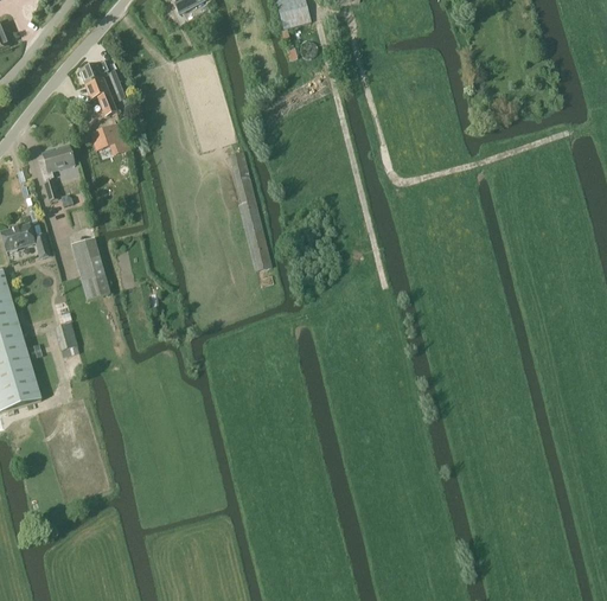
[(179,11),(200,0),(173,0),(179,11)]
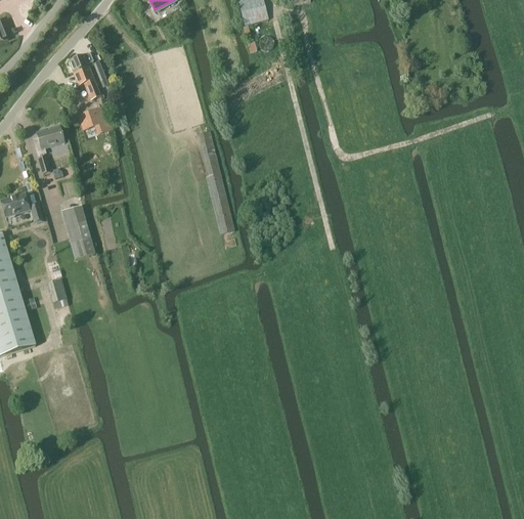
[(237,0),(245,23),(268,16),(263,0),(237,0)]
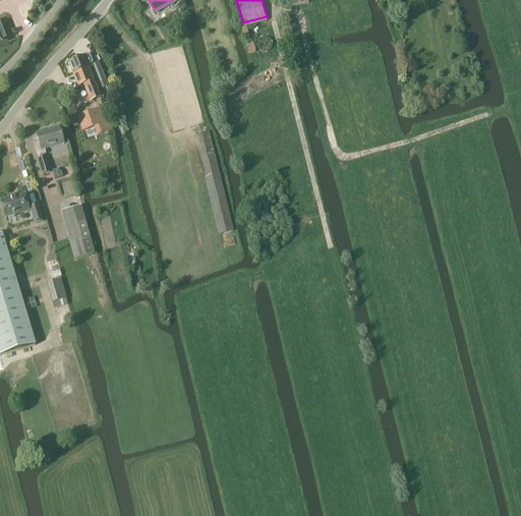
[(68,59),(73,70),(89,64),(88,61),(93,59),(90,51),(83,53),(83,52),(68,59)]
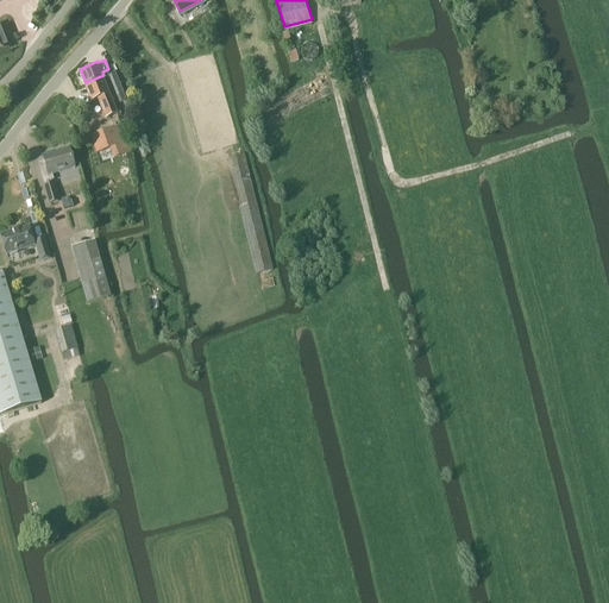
[(117,92),(123,89),(125,96),(131,94),(120,67),(110,71),(117,92)]
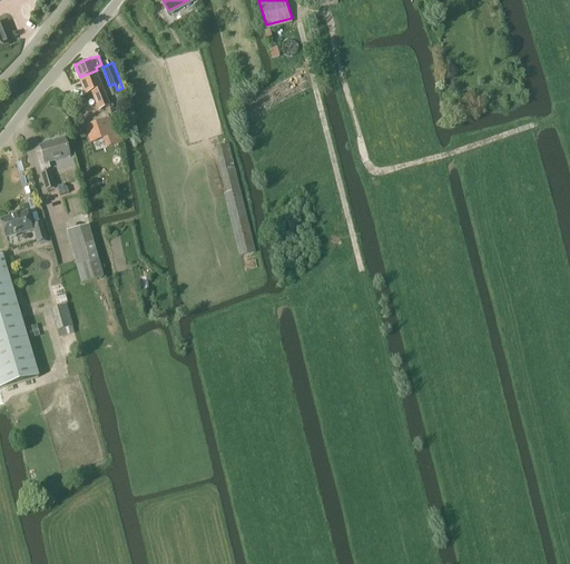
[(109,102),(97,70),(80,77),(85,90),(92,87),(100,106),(109,102)]
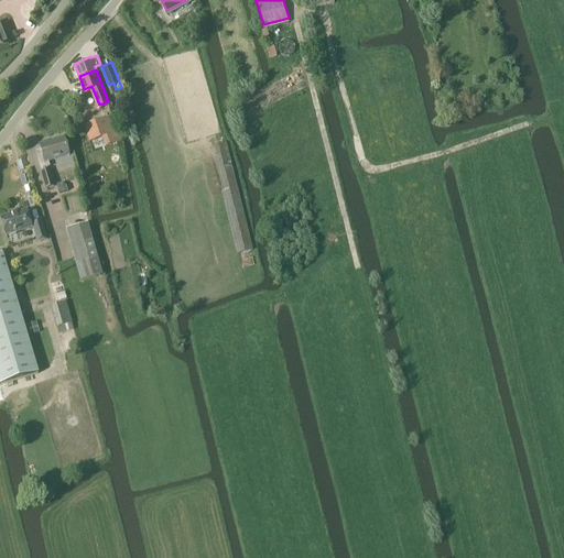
[(106,115),(85,121),(89,137),(96,135),(101,133),(110,130),(106,115)]
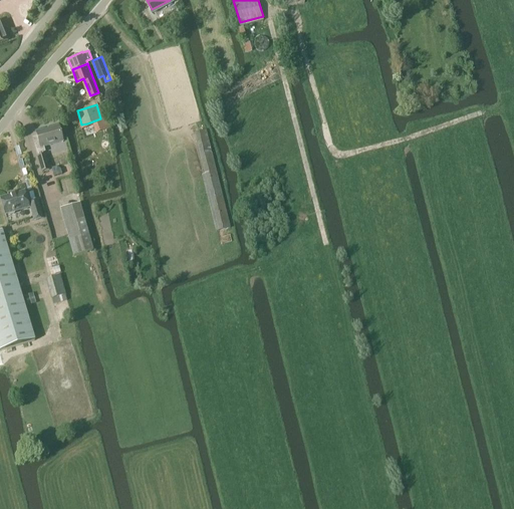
[(37,132),(32,134),(37,150),(38,153),(42,151),(41,149),(44,148),(43,143),(62,138),(58,121),(36,129),(37,132)]
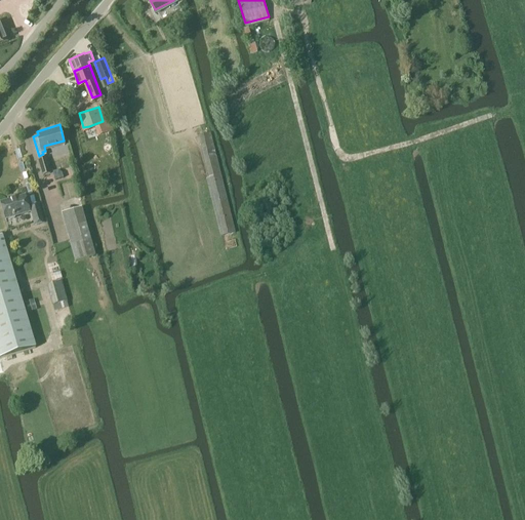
[(221,232),(235,229),(210,129),(200,131),(210,173),(206,174),(221,232)]
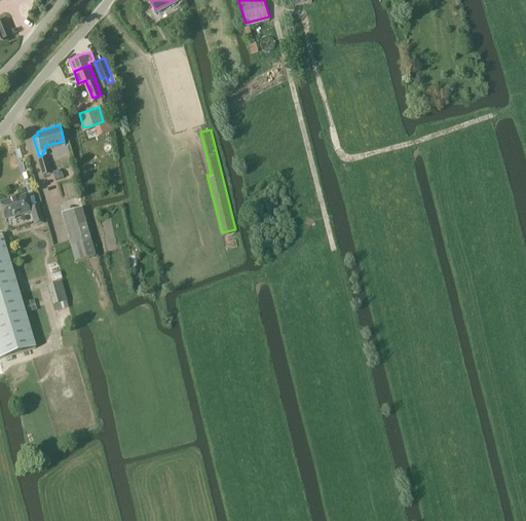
[(42,172),(50,170),(45,154),(43,154),(39,156),(38,156),(42,172)]
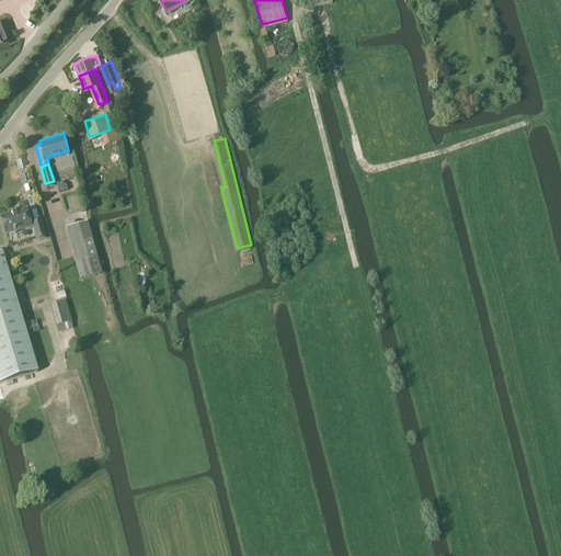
[(1,213),(0,213),(0,217),(4,233),(9,231),(9,233),(14,230),(14,229),(34,224),(37,236),(46,234),(41,215),(32,217),(32,218),(30,218),(26,206),(18,208),(9,211),(1,213)]
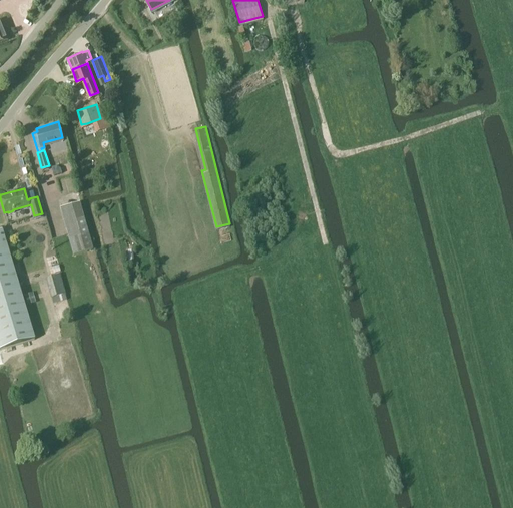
[(79,199),(60,204),(73,251),(93,246),(79,199)]
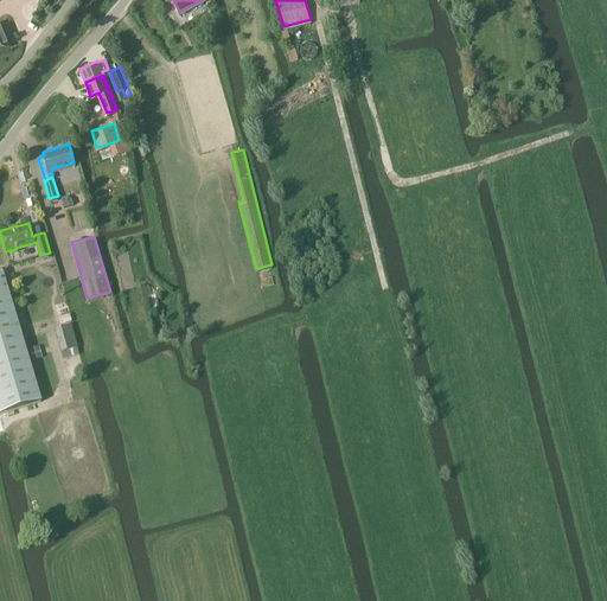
[(0,409),(40,397),(2,268),(0,268),(0,409)]
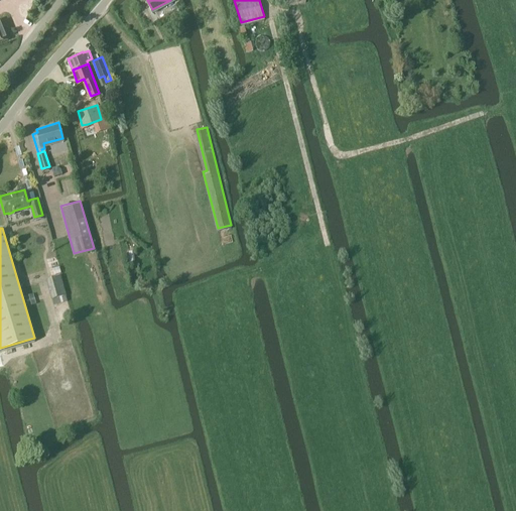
[(46,277),(51,295),(66,291),(60,273),(46,277)]
